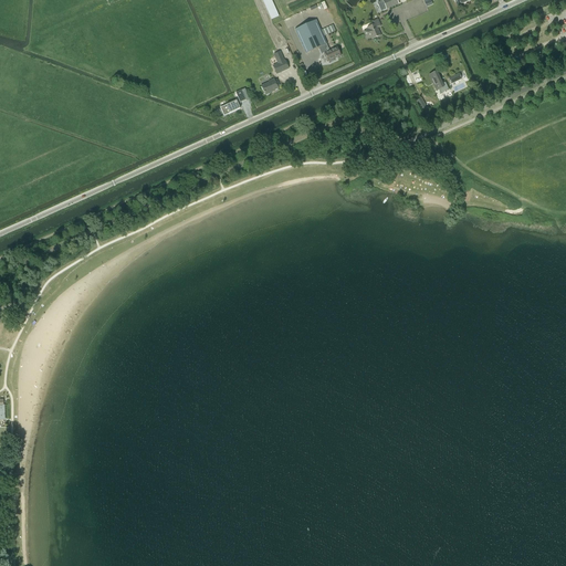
[(279,17),(271,0),(262,0),(263,1),(263,2),(271,20),(279,17)]
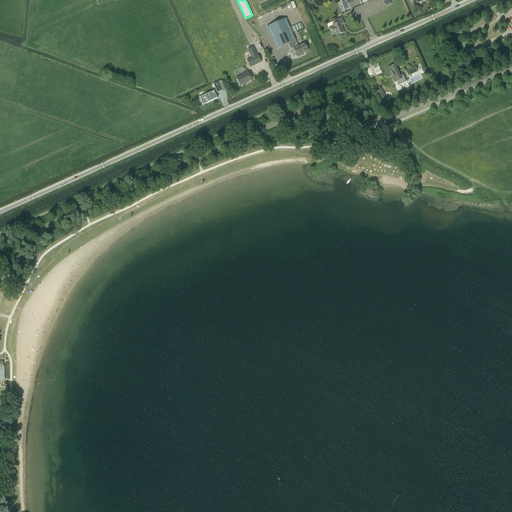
[(346,1),(341,3),(345,10),(349,8),(360,4),(358,0),(346,0),(346,1)]
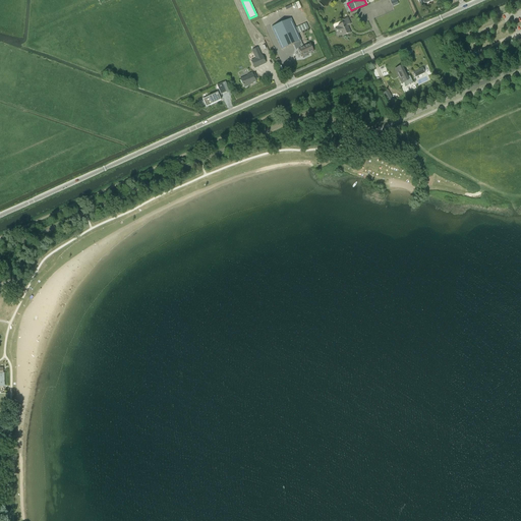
[(291,18),(271,26),(281,50),(298,42),(300,41),(301,41),(298,34),(308,29),(306,23),(295,29),(291,18)]
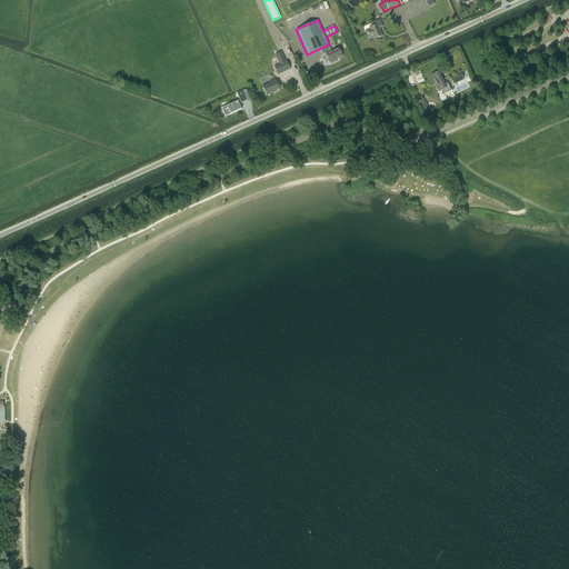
[(383,27),(380,20),(375,22),(376,25),(369,28),(370,29),(366,31),(368,38),(372,36),(375,39),(383,36),(380,28),(383,27)]
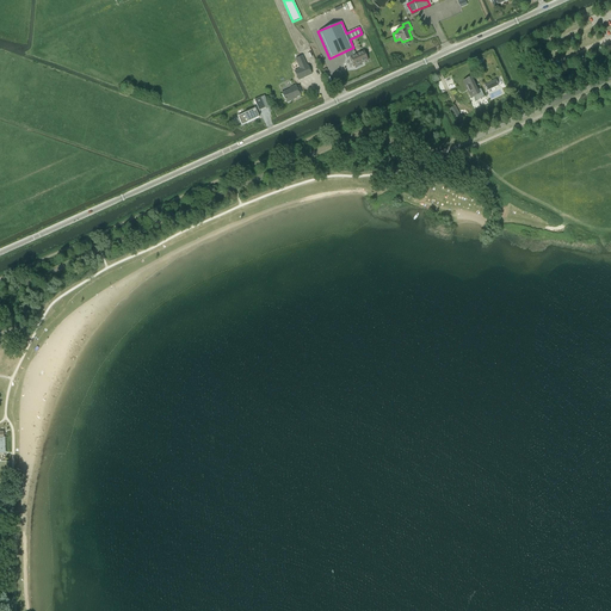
[(352,48),(350,49),(353,55),(350,56),(355,66),(368,60),(363,50),(356,54),(352,48)]
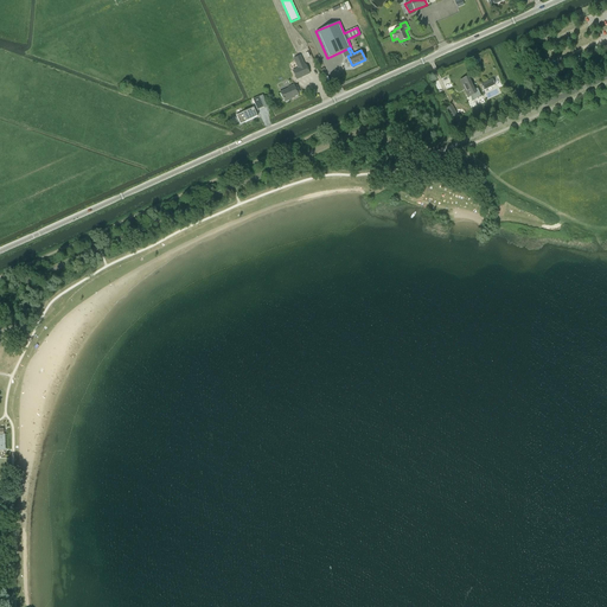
[(298,69),(293,71),(296,80),(310,74),(306,65),(305,65),(300,56),(294,59),(298,69)]
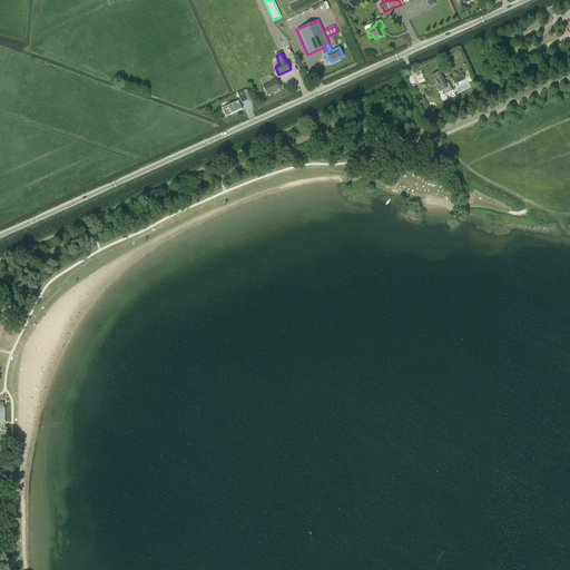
[(445,85),(440,72),(432,76),(440,91),(442,90),(444,94),(452,90),(449,84),(445,85)]
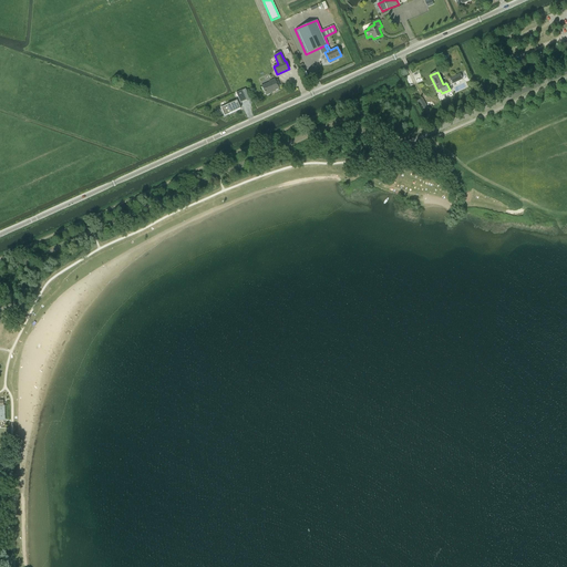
[(460,73),(450,79),(452,83),(462,79),(460,73)]
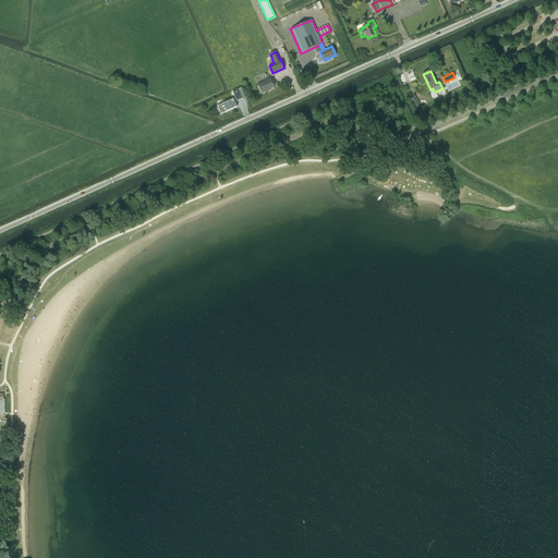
[(265,82),(257,85),(262,94),(270,91),(270,89),(274,87),(274,86),(275,85),(274,81),(271,82),(270,79),(264,81),(265,82)]
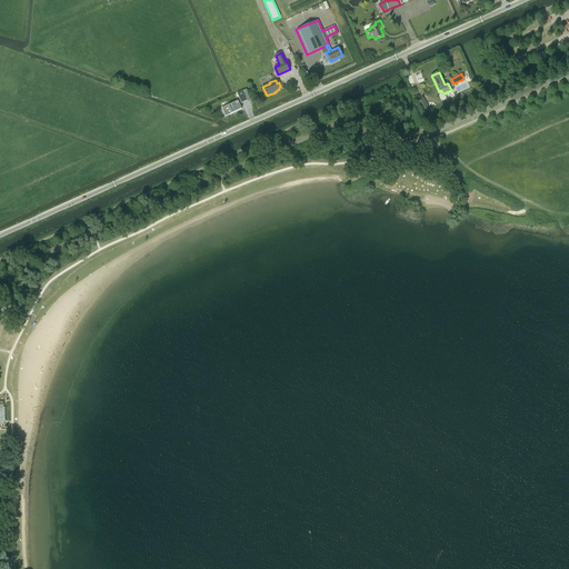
[(237,93),(241,103),(247,101),(242,91),(237,93)]
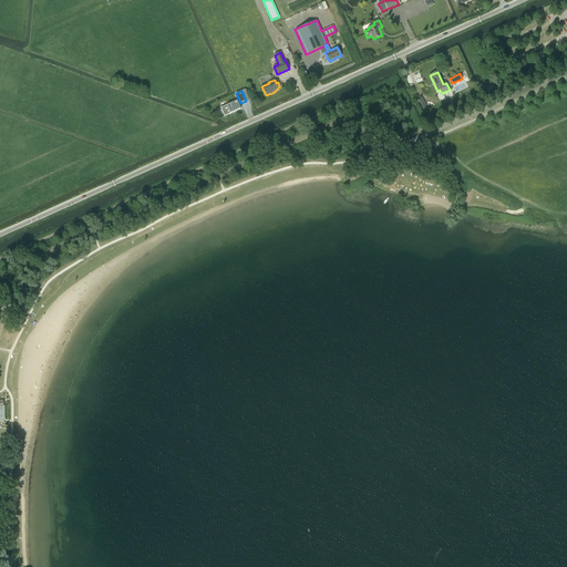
[(224,116),(240,109),(237,101),(220,107),(224,116)]
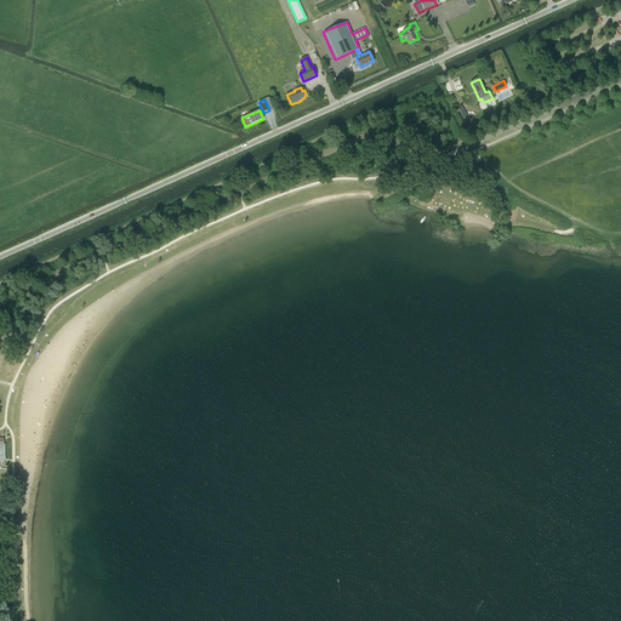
[(465,112),(459,115),(462,123),(469,119),(465,112)]
